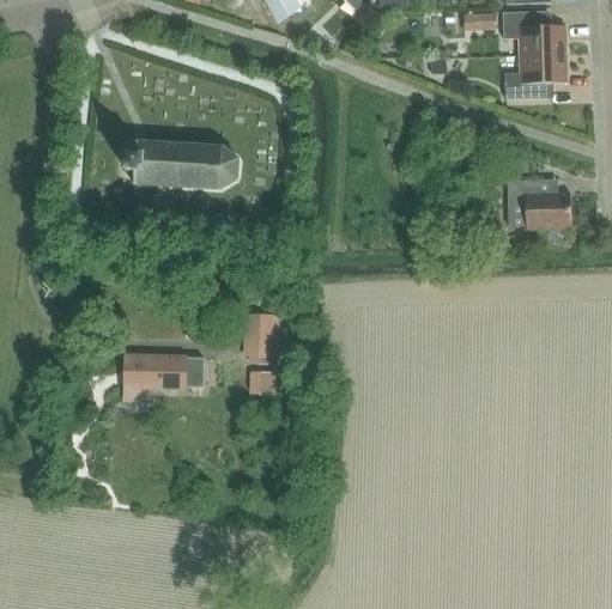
[(266,0),(278,20),(300,6),(304,0),(266,0)]
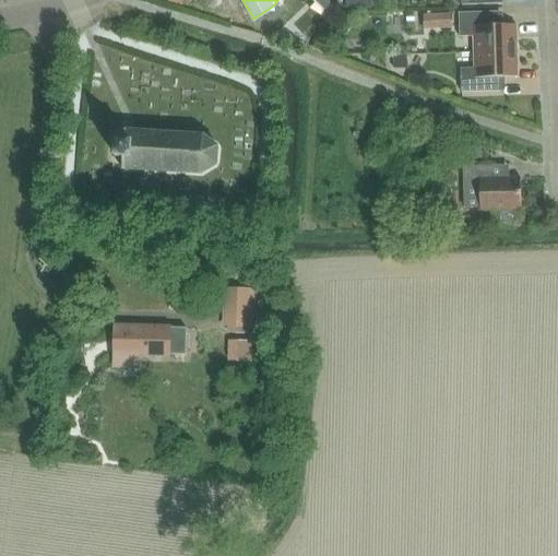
[(496,23),(496,9),(458,11),(459,35),(473,34),(473,49),(517,48),(515,22),(496,23)]
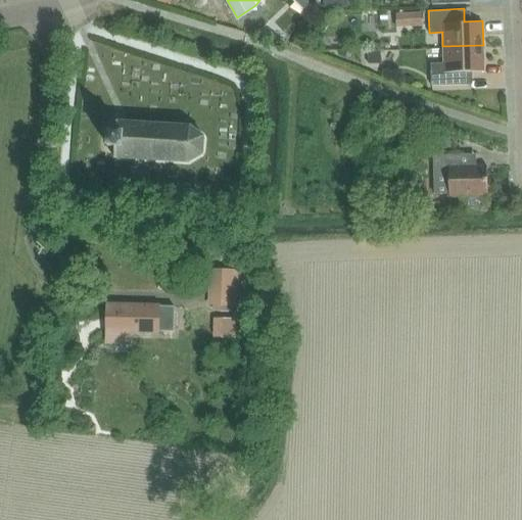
[(394,26),(422,25),(421,10),(393,11),(394,26)]
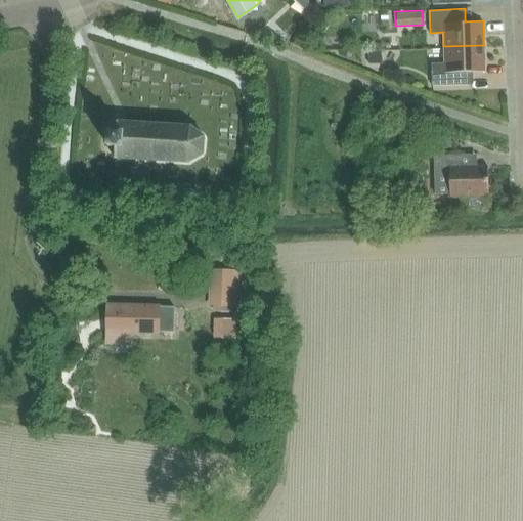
[(467,83),(467,70),(484,70),(484,45),(443,46),(444,61),(431,61),(432,84),(467,83)]
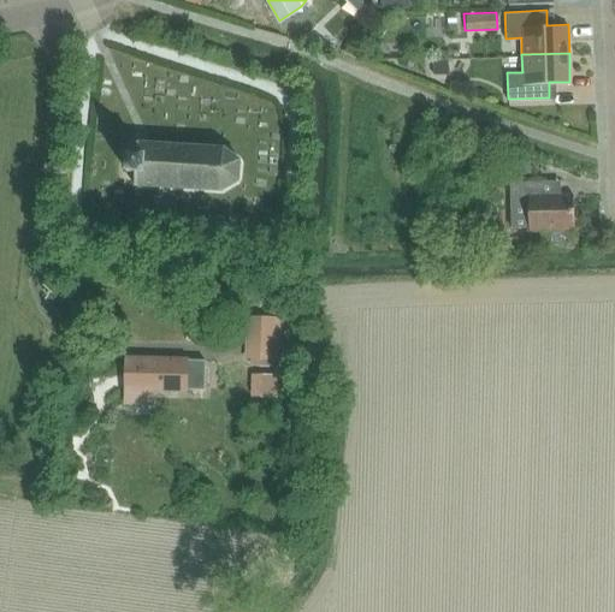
[(447,73),(447,58),(432,58),(432,73),(447,73)]
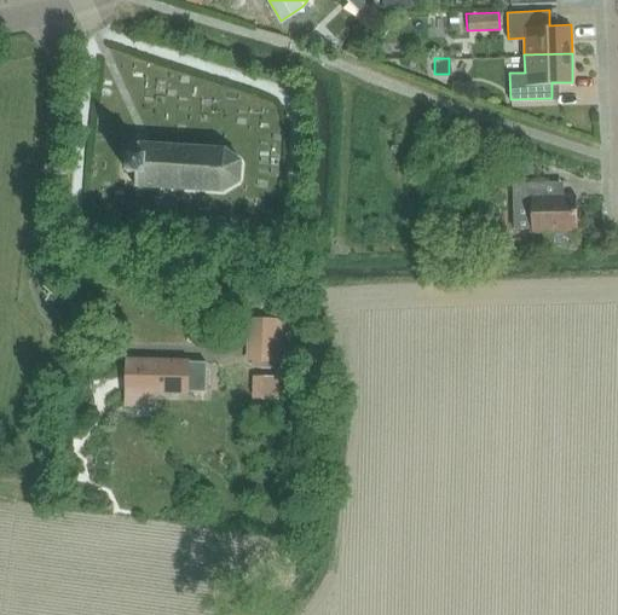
[(474,139),(458,135),(454,154),(469,157),(474,139)]
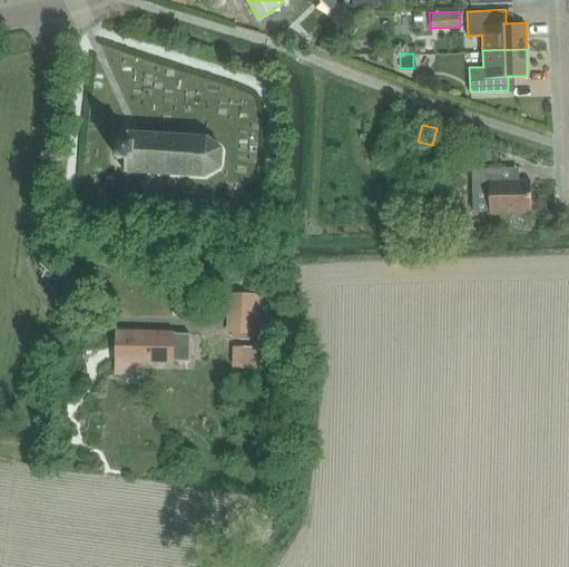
[(205,175),(222,165),(222,147),(207,135),(127,130),(126,142),(118,142),(117,157),(125,158),(124,169),(205,175)]
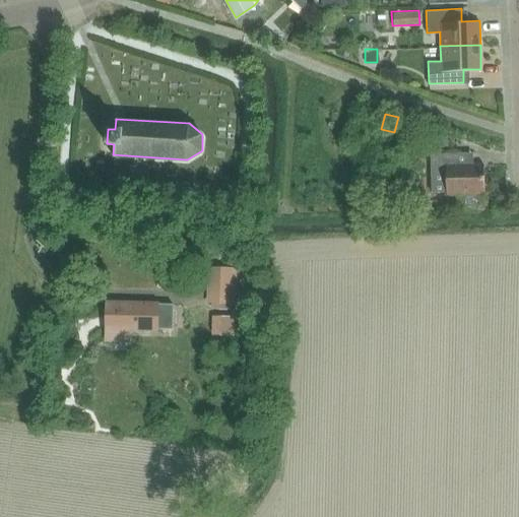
[(434,132),(434,145),(447,144),(446,132),(434,132)]
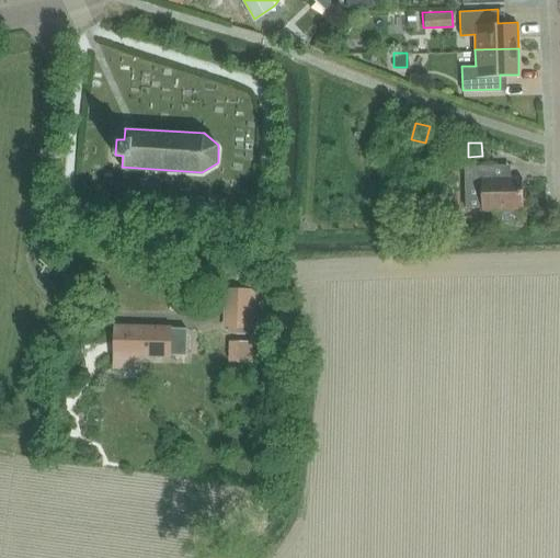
[(522,215),(523,215),(523,175),(491,177),(490,163),(464,164),(466,206),(481,205),(481,208),(522,207),(522,215)]
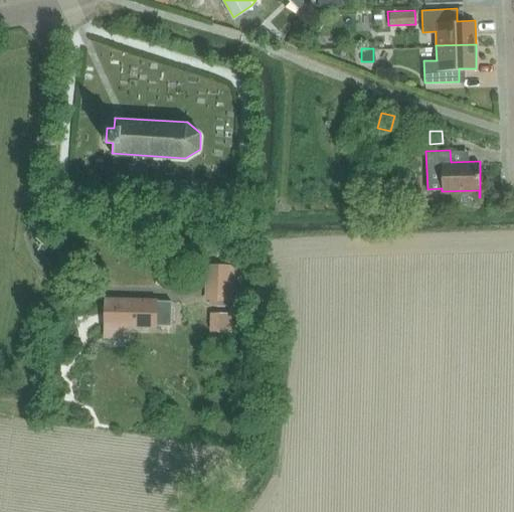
[(234,299),(235,264),(204,263),(203,298),(234,299)]
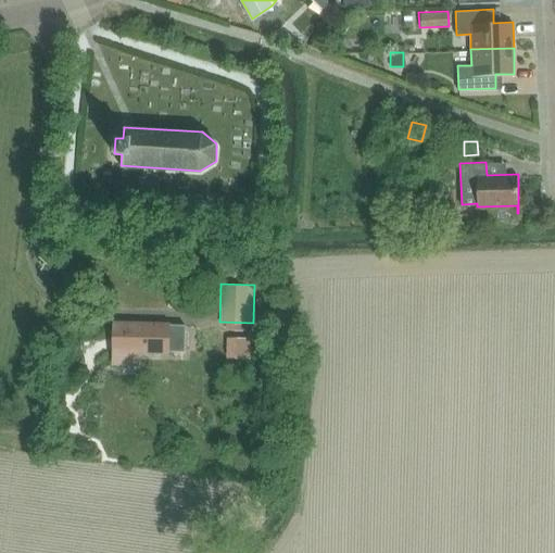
[(169,324),(169,322),(113,321),(112,351),(168,352),(168,350),(185,350),(186,324),(169,324)]
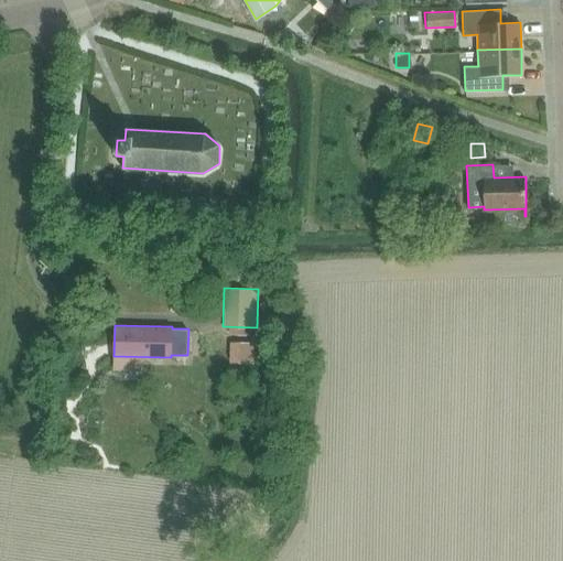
[(229,363),(250,363),(251,342),(229,342),(229,363)]
